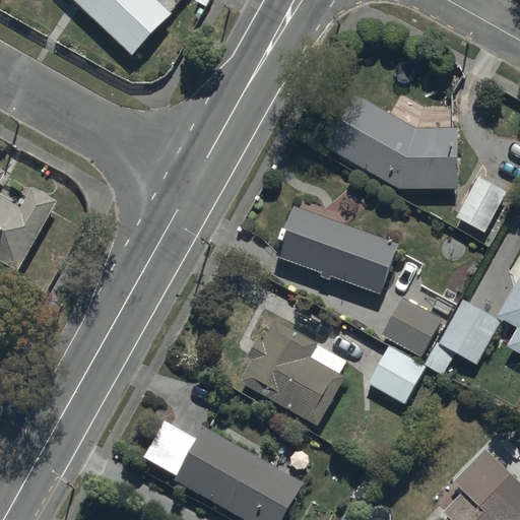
[(161,0),(80,0),(135,51),(173,11),(161,0)]
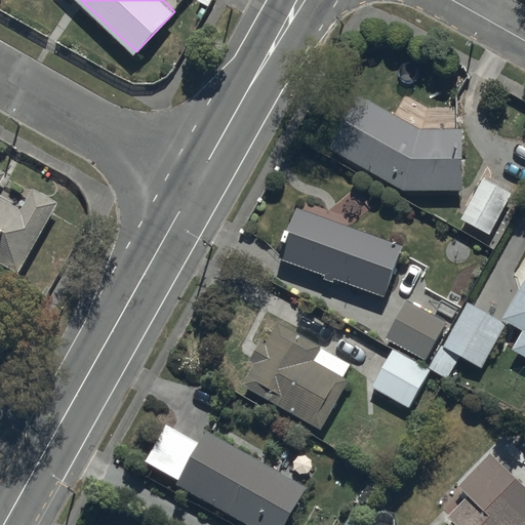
[(359,96),(330,149),(403,192),(463,192),(463,131),(419,130),(359,96)]
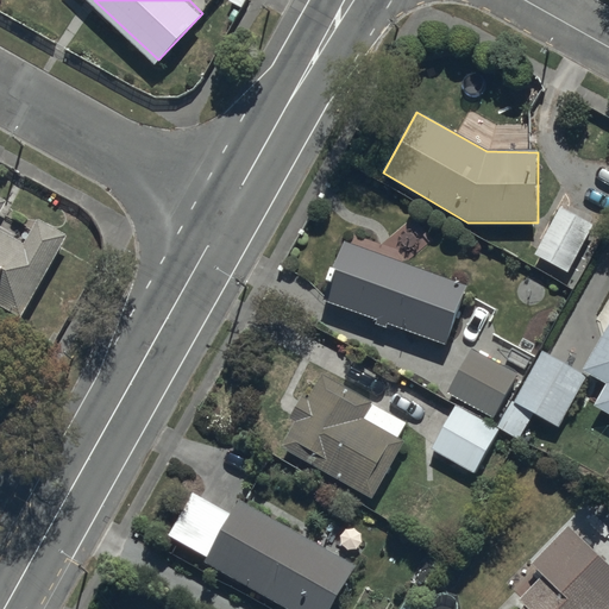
[(0,303),(32,322),(74,248),(46,232),(36,250),(0,230),(0,225),(10,208),(0,202),(0,303)]
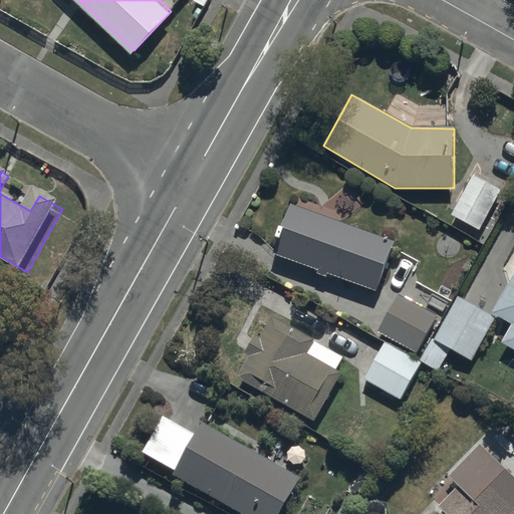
[(473,177),(452,217),(480,232),(501,192),(473,177)]
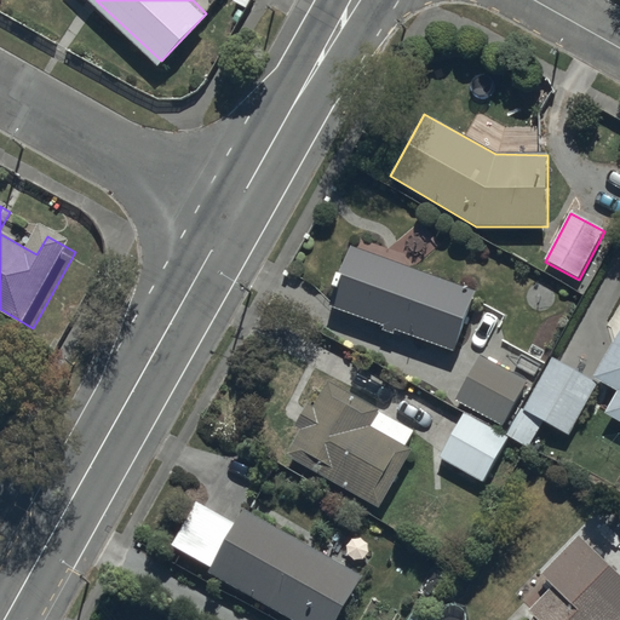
[(454,354),(476,294),(350,248),(328,308),(454,354)]
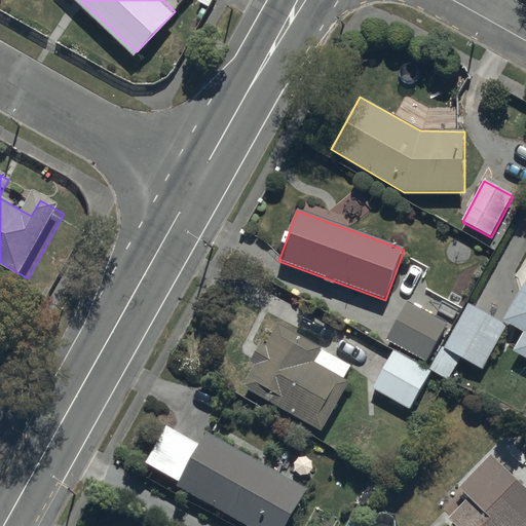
[(513,352),(525,359),(525,278),(502,320),(524,332),(513,352)]
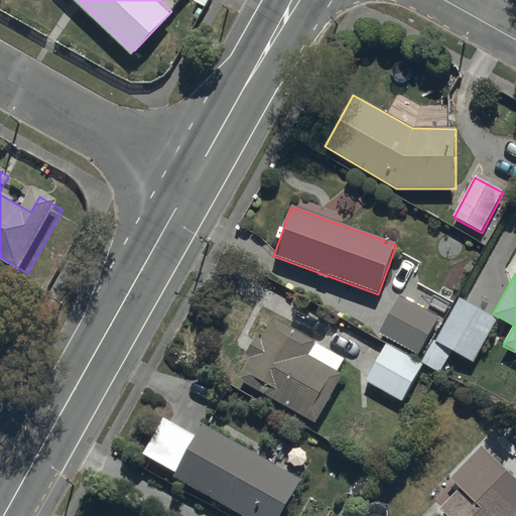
[(401,297),(380,333),(419,355),(439,319),(401,297)]
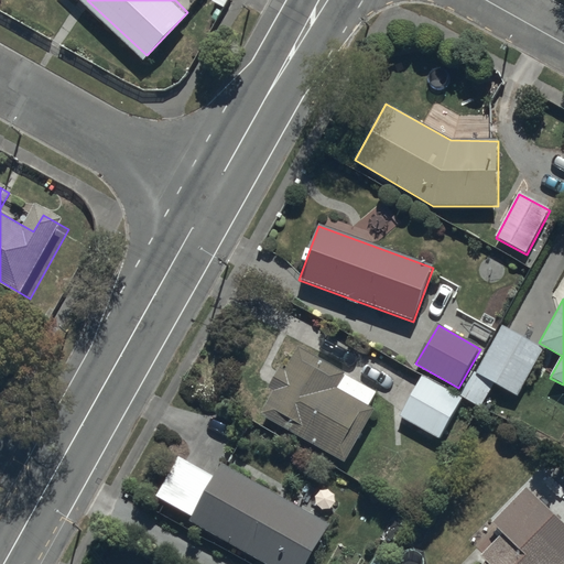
[(544,350),(503,326),(477,373),(474,371),(459,397),(481,409),(496,384),(518,397),(544,350)]
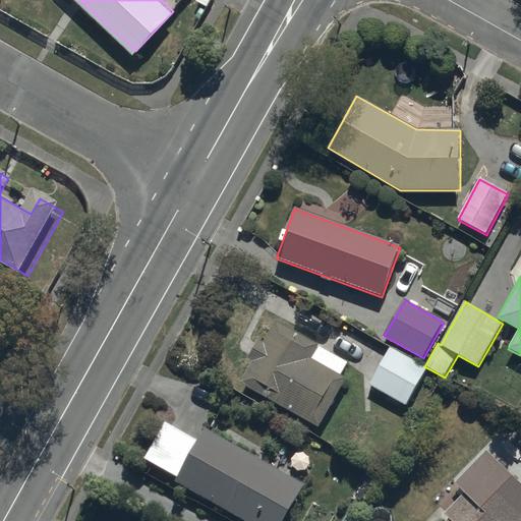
[(253,363),(241,385),(319,428),(346,380),(341,377),(348,364),(277,324),(266,344),(259,341),(248,360),(253,363)]
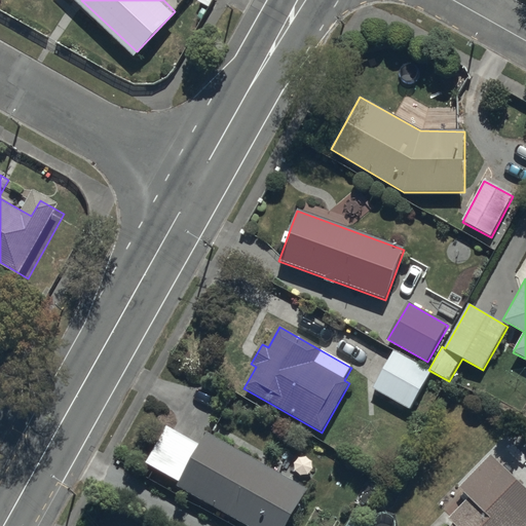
[(392,352),(372,389),(410,410),(430,373),(392,352)]
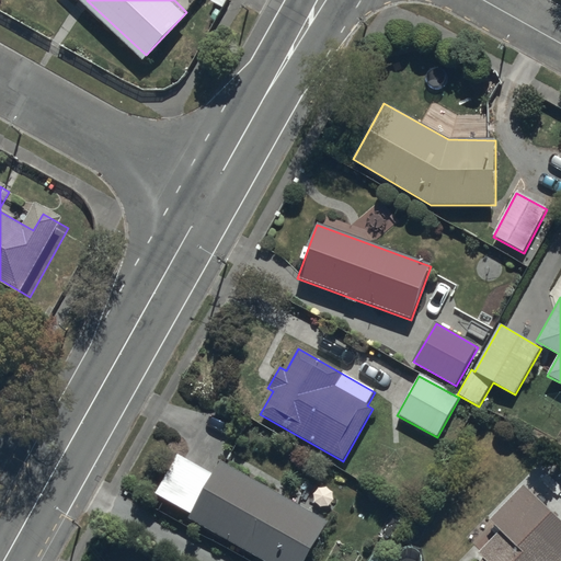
[(306,560),(328,524),(219,462),(213,476),(175,455),(153,493),(189,513),(183,521),(255,560),(306,560)]
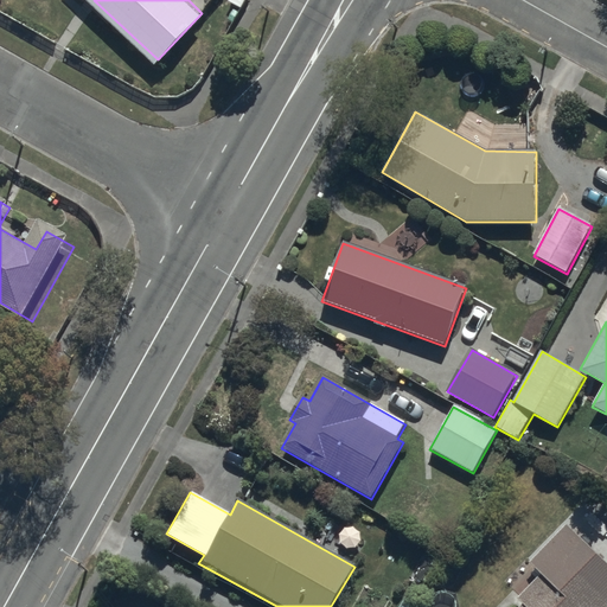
[(606,606),(606,566),(567,526),(530,563),(542,575),(518,599),(524,605),(521,606),(606,606)]
